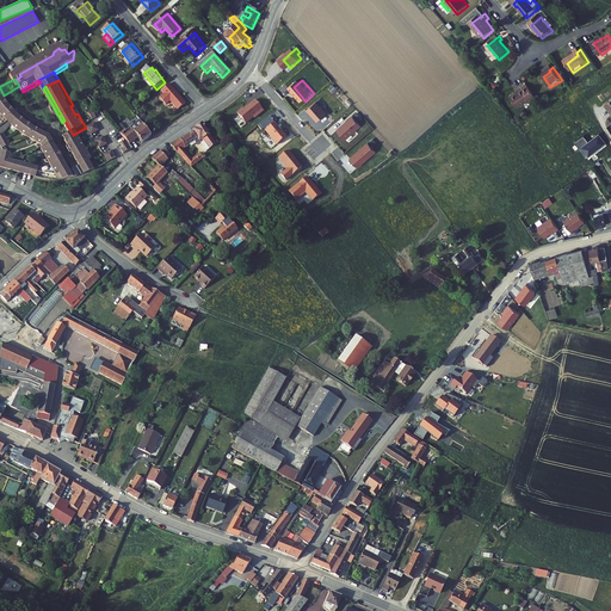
[(538,99),(530,86),(520,92),(522,94),(513,99),(522,111),(538,99)]
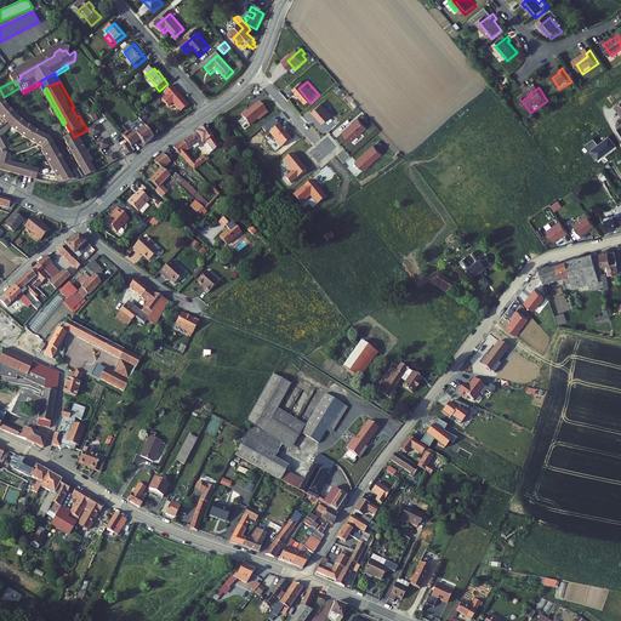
[(172,90),(160,101),(167,108),(172,104),(180,113),(187,107),(172,90)]
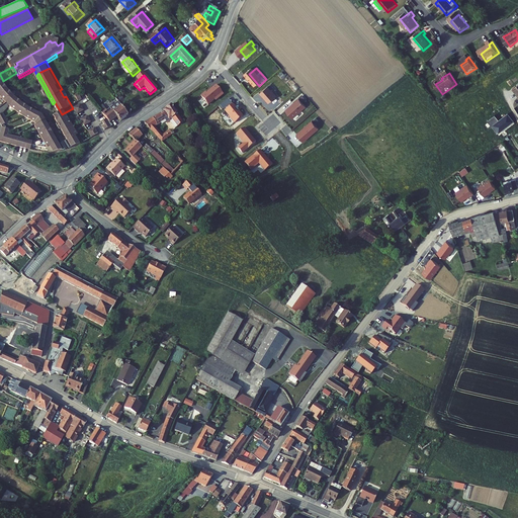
[(3,81),(0,82),(0,92),(12,104),(19,97),(3,81)]
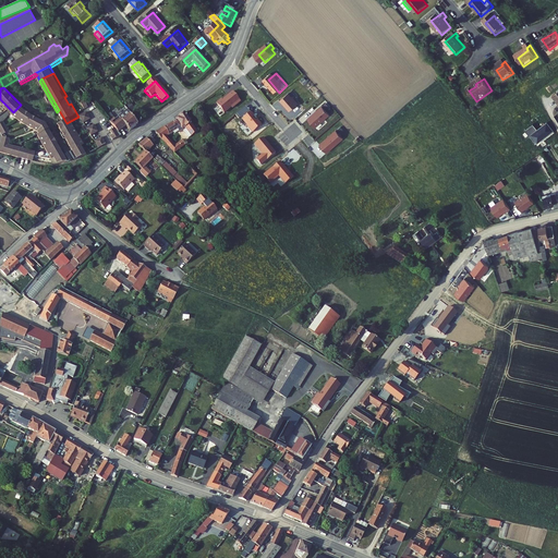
[(227,99),(221,104),(229,113),(237,107),(238,108),(245,101),(238,92),(228,100),(227,99)]
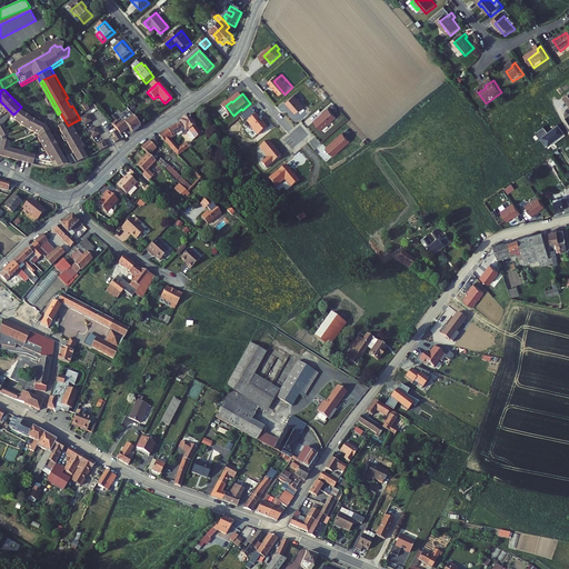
[(299,95),(291,102),(301,112),(309,106),(299,95)]
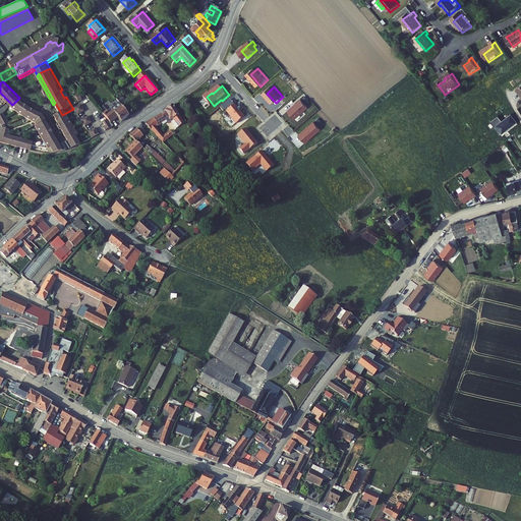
[(19,98),(12,105),(16,109),(23,102),(19,98)]
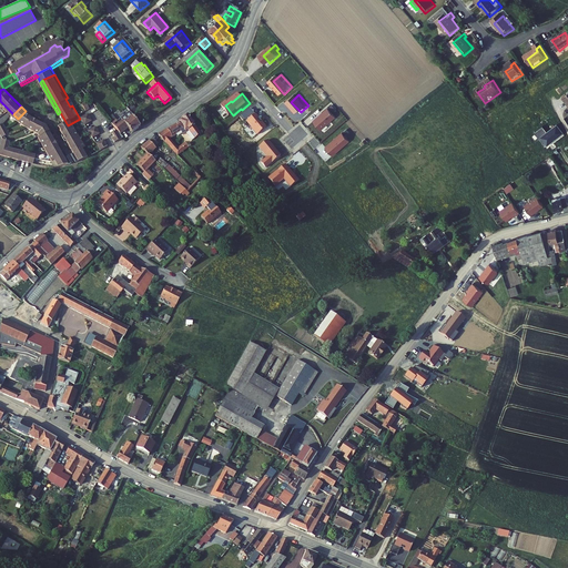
[(333,108),(318,121),(326,130),(333,124),(333,123),(341,117),(333,108)]
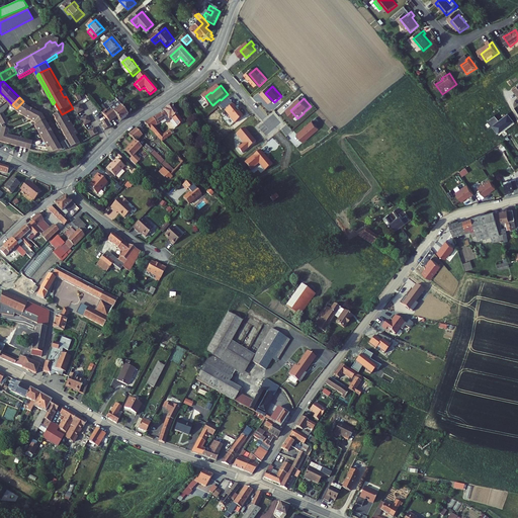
[(113,116),(120,125),(130,118),(122,110),(123,109),(116,100),(113,103),(120,111),(113,116)]
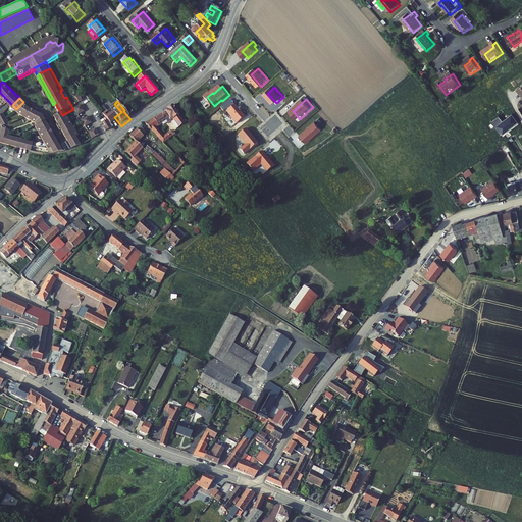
[(23,102),(16,109),(24,116),(38,124),(40,126),(38,127),(52,153),(54,152),(57,157),(68,153),(64,146),(63,147),(46,117),(23,102)]
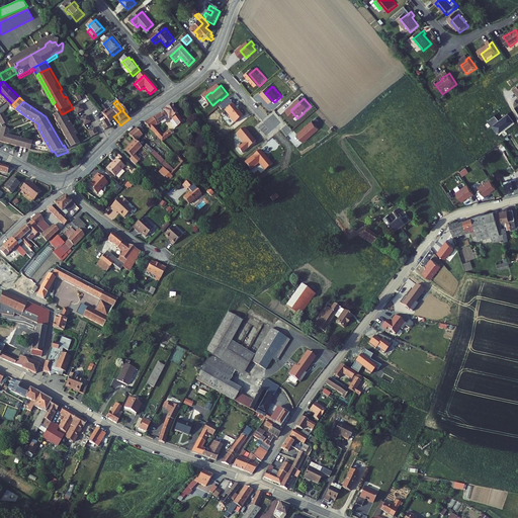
[(238,104),(230,111),(236,117),(240,122),(241,122),(248,116),(238,104)]
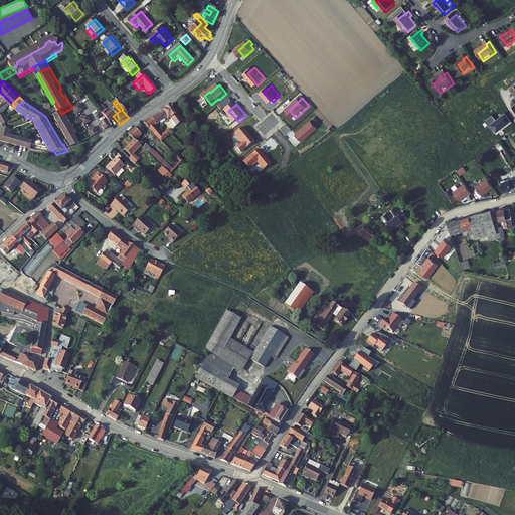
[(175,120),(180,127),(186,123),(180,115),(181,114),(180,112),(179,111),(178,111),(177,111),(174,106),(166,111),(167,112),(157,120),(156,119),(149,124),(153,129),(167,120),(169,124),(175,120)]
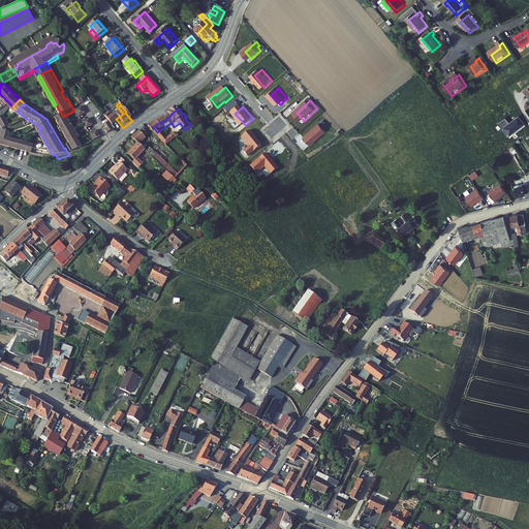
[(84,110),(78,113),(82,120),(88,117),(84,110)]
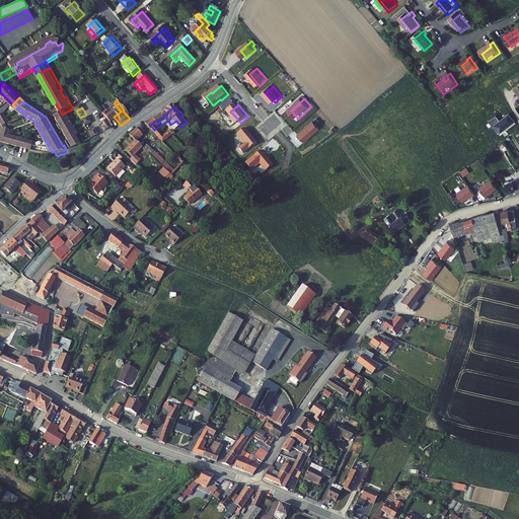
[(510,113),(495,122),(497,125),(499,124),(501,129),(512,123),(511,122),(515,120),(510,113)]
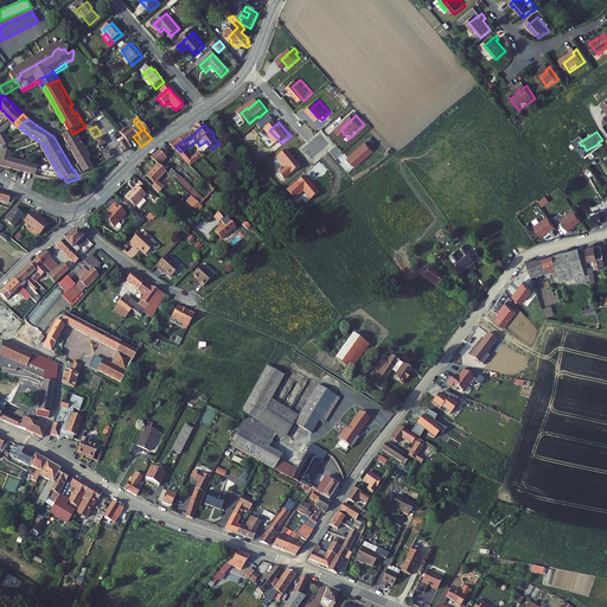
[(80,167),(84,176),(97,170),(93,161),(96,159),(81,134),(68,141),(83,166),(80,167)]
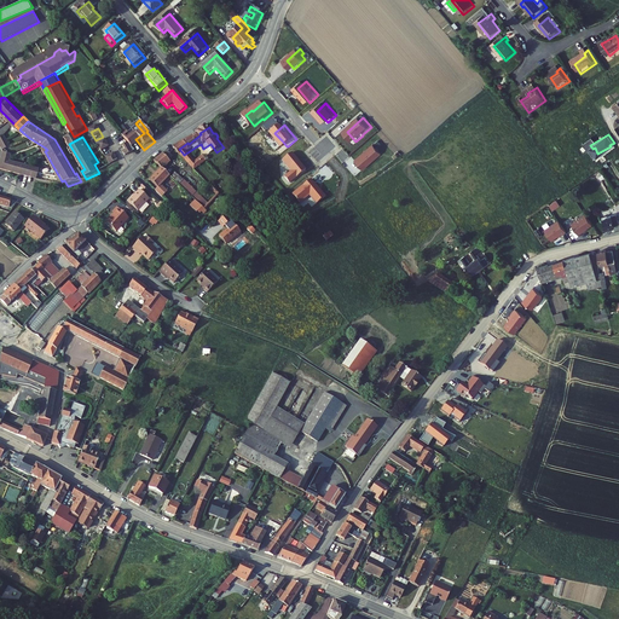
[(106,142),(99,145),(104,155),(111,150),(106,142)]
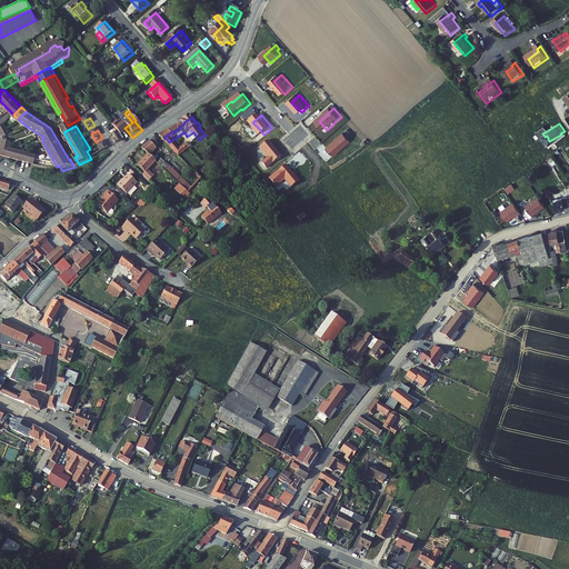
[(7,131),(0,136),(7,146),(13,142),(7,131)]
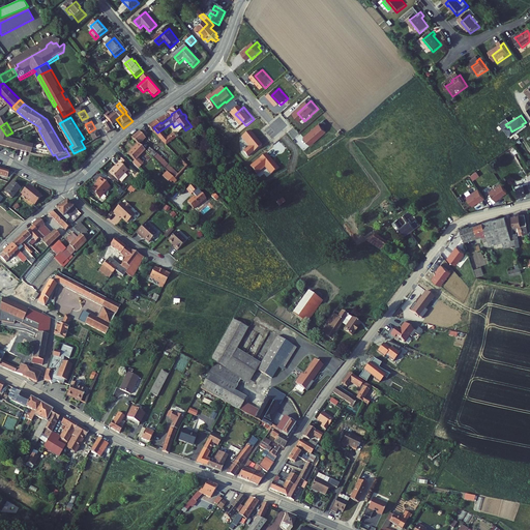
[(324,123),(308,137),(316,145),(331,131),(324,123)]
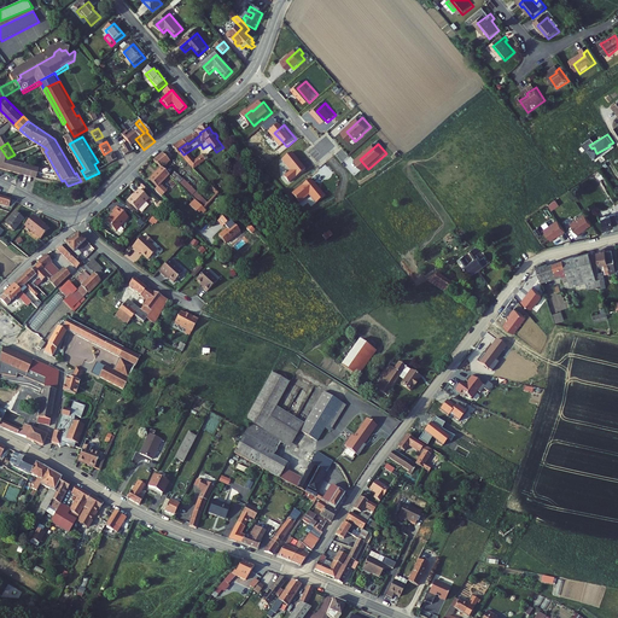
[(124,156),(127,159),(134,155),(129,147),(126,150),(128,155),(124,156)]
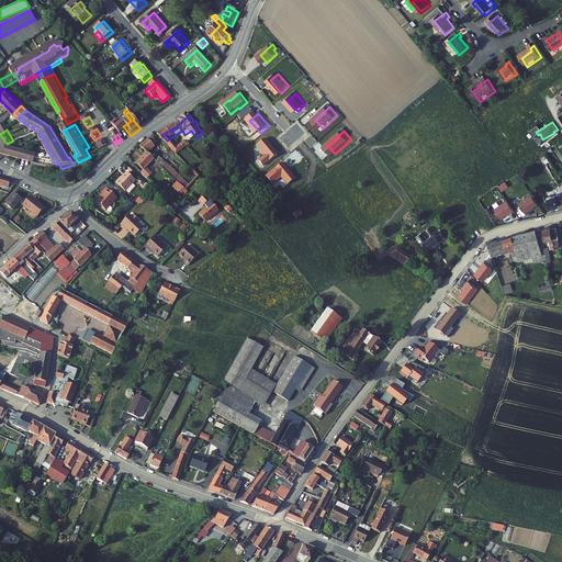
[(144,147),(150,153),(152,154),(156,149),(161,155),(164,153),(152,139),(144,147)]
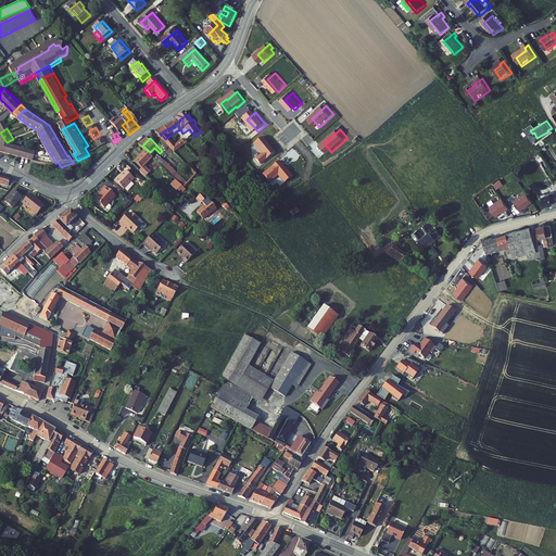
[(266,138),(258,144),(267,154),(261,160),(265,165),(272,160),(280,152),(266,138)]
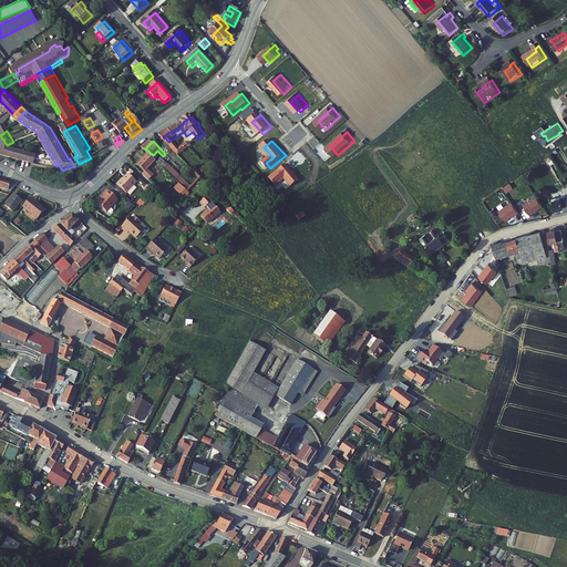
[(105,143),(99,146),(103,154),(110,151),(105,143)]
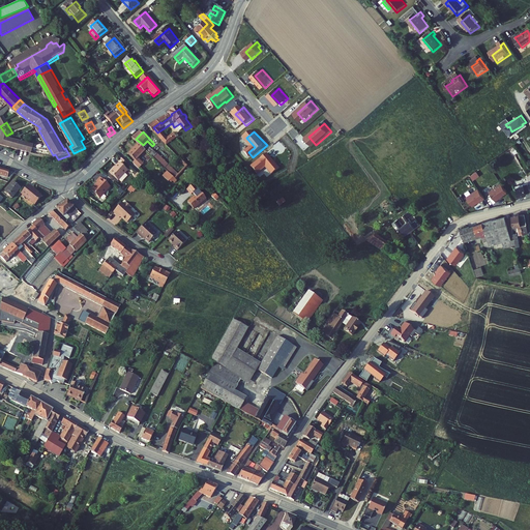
[(167,143),(172,148),(180,139),(175,134),(167,143)]
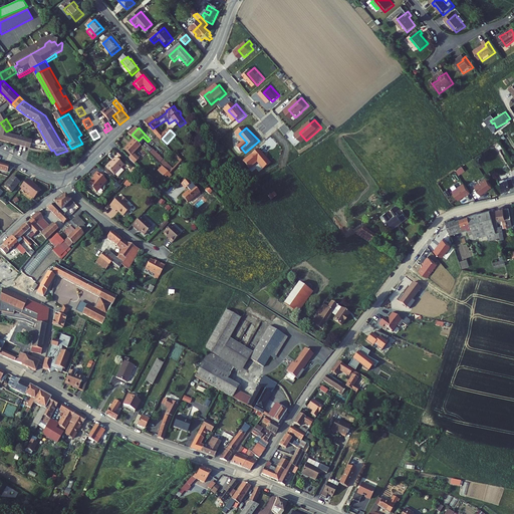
[(7,133),(5,148),(22,150),(23,148),(38,150),(39,143),(13,140),(15,134),(7,133)]
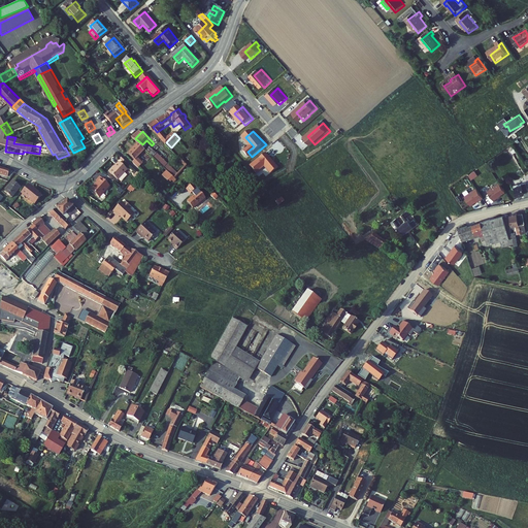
[(138,162),(136,163),(142,168),(146,165),(141,160),(144,156),(150,161),(155,157),(153,155),(150,152),(142,144),(141,143),(131,155),(138,162)]
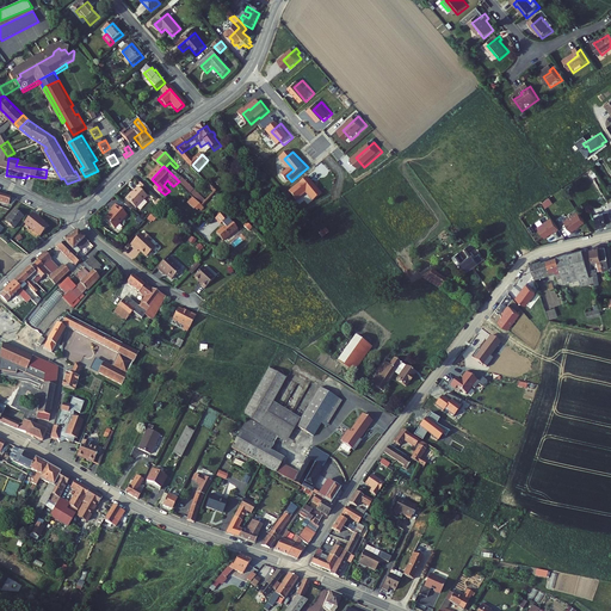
[(205,207),(210,202),(189,181),(184,186),(204,205),(205,207)]
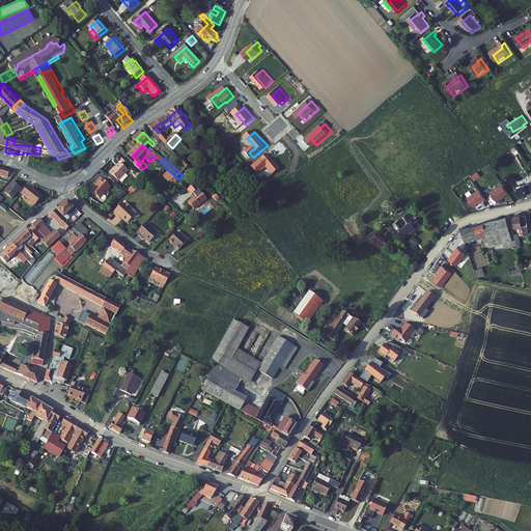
[(122,165),(112,174),(121,183),(131,172),(122,165)]
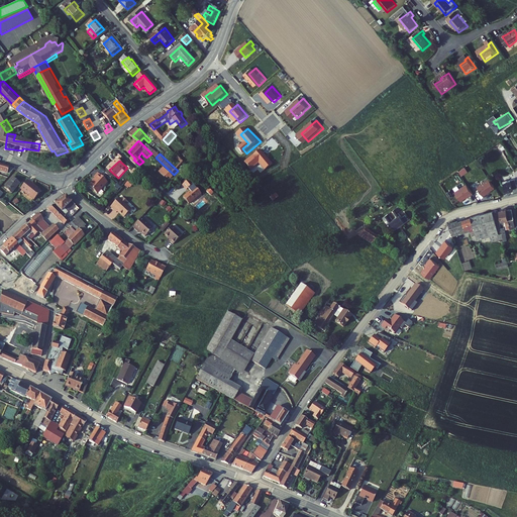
[(0,163),(0,169),(7,172),(9,166),(0,163)]
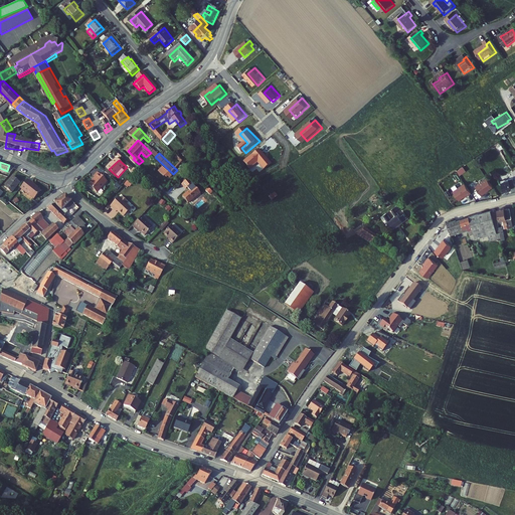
[(166,179),(170,183),(176,177),(173,174),(172,173),(166,179)]
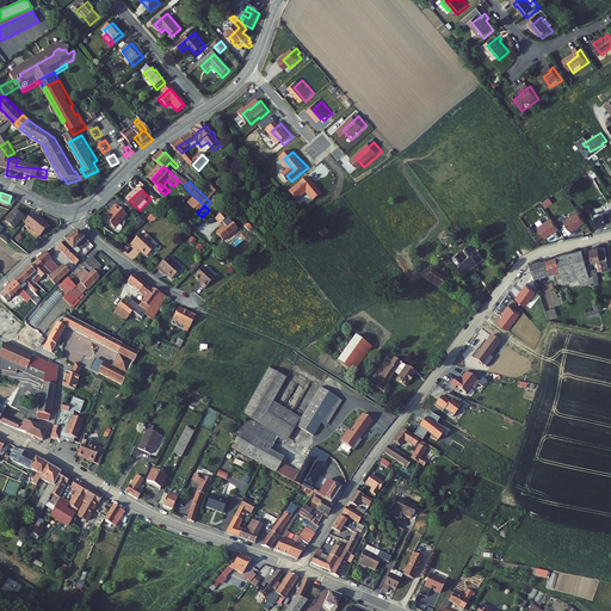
[(116,213),(107,222),(118,230),(130,217),(119,207),(115,211),(116,213)]
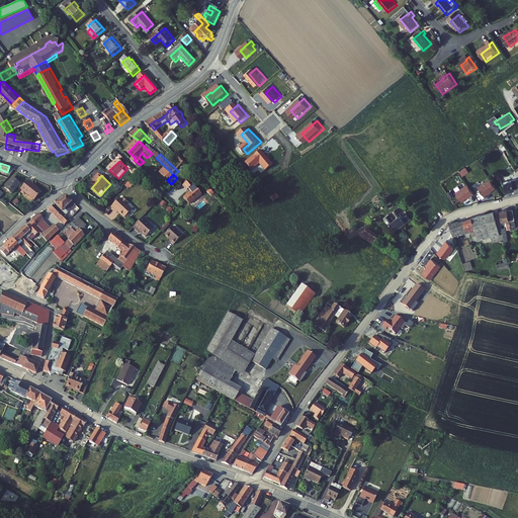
[(4,186),(11,192),(19,182),(12,177),(4,186)]
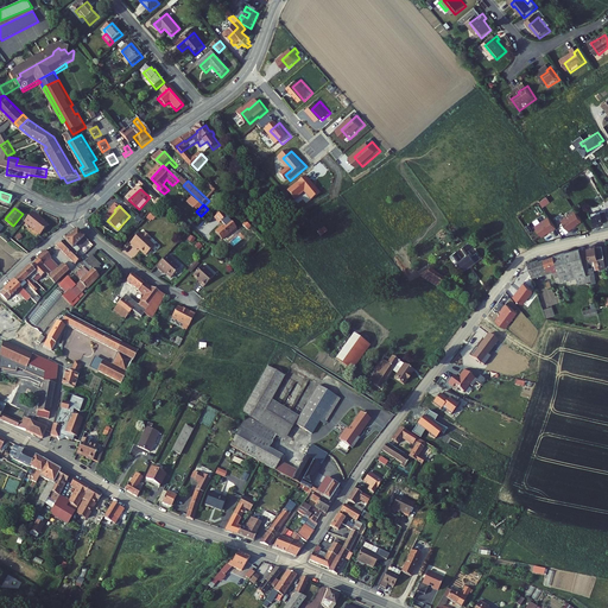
[(25,220),(40,233),(48,225),(37,215),(37,213),(33,210),(25,220)]
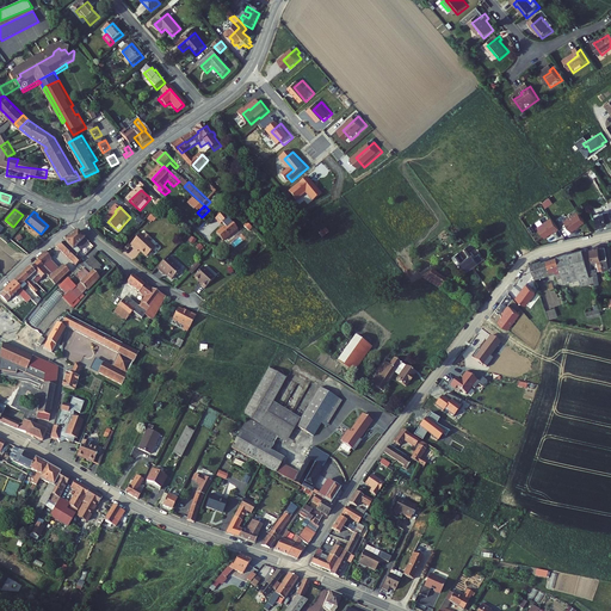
[(585,223),(578,213),(563,223),(571,234),(585,223)]
